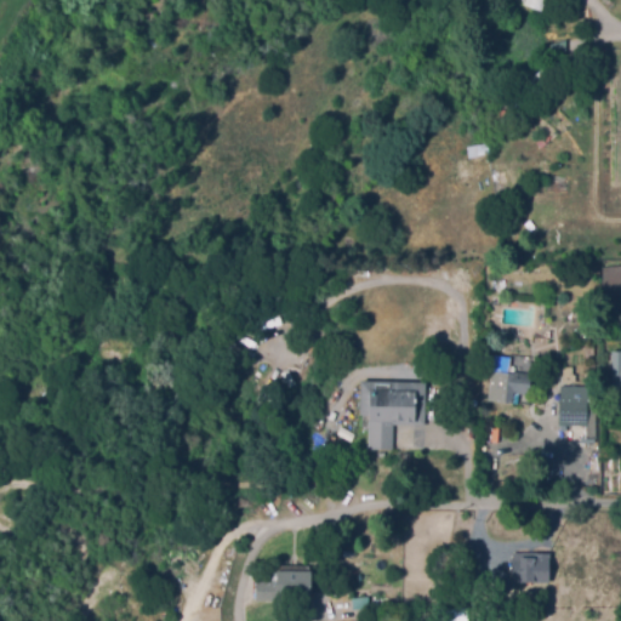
[(503,125),(502,114),(511,112),(513,124),(503,125)]
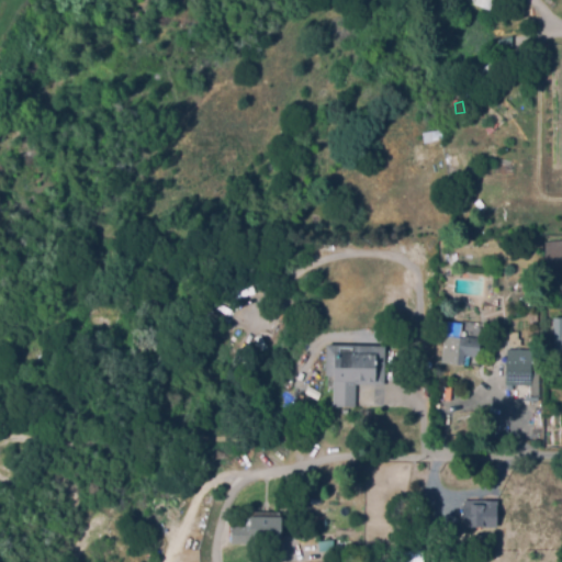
[(426,141),(423,132),(433,130),(435,138),(426,141)]
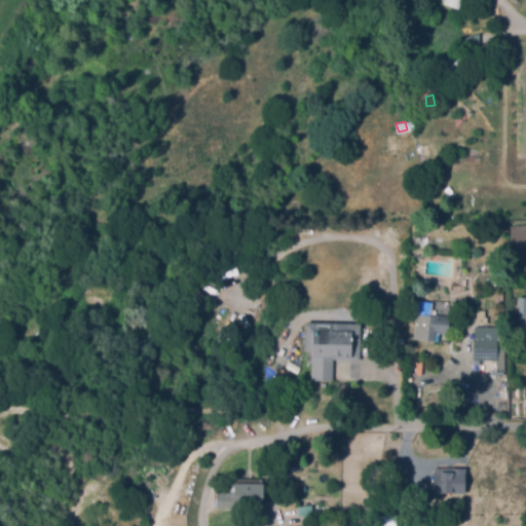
[(525,250),(517,252),(513,225),(525,223),(525,250)]
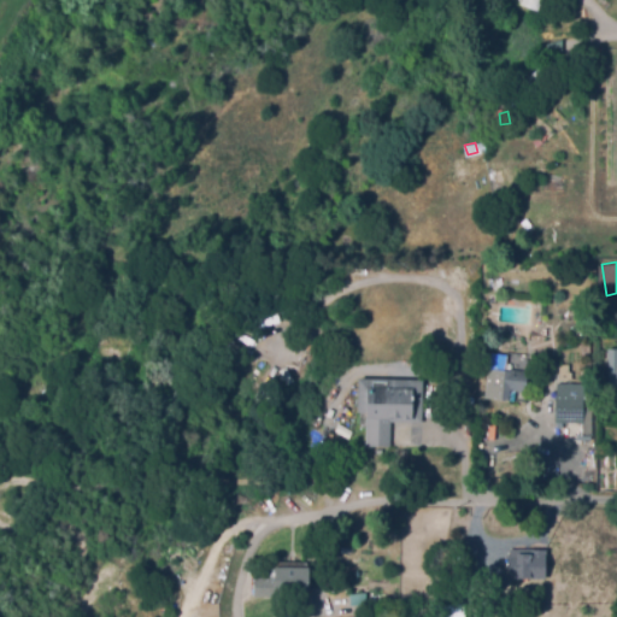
[(616,348),(605,348),(605,389),(616,388),(616,348)]
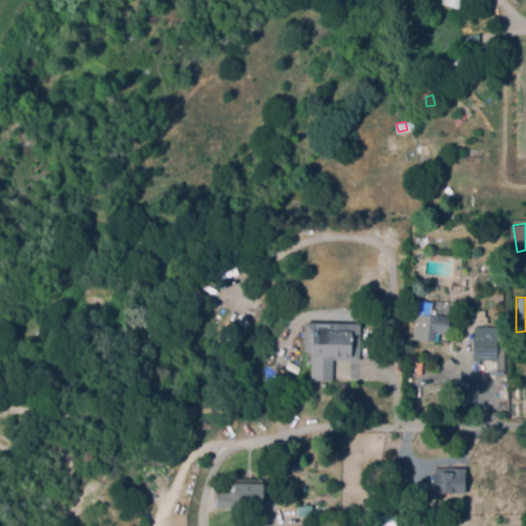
[(429,318),(453,322),(452,338),(442,337),(442,344),(427,343),(429,318)]
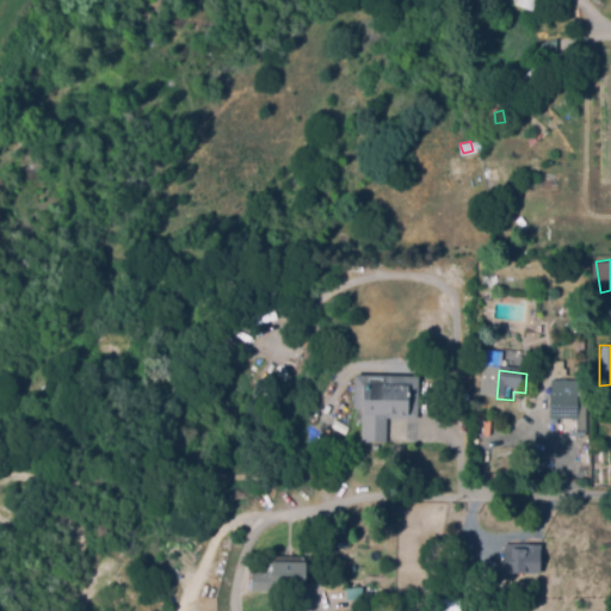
[(387,440),(362,440),(362,413),(366,413),(366,407),(355,407),(353,376),(419,375),(419,417),(387,418),(387,440)]
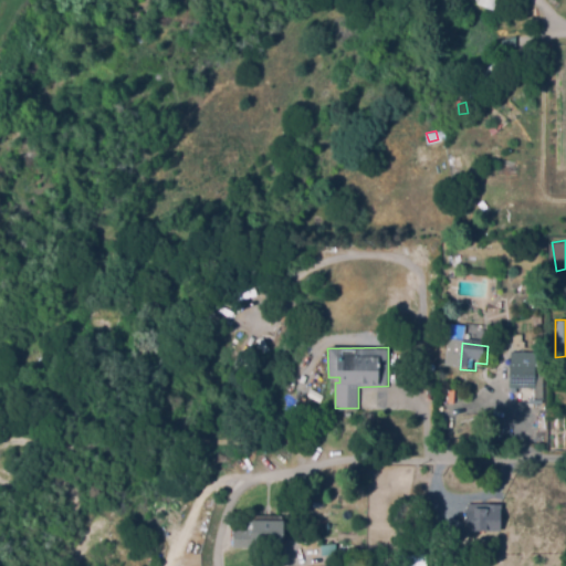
[(534,402),(534,386),(511,386),(511,353),(545,352),(547,401),(534,402)]
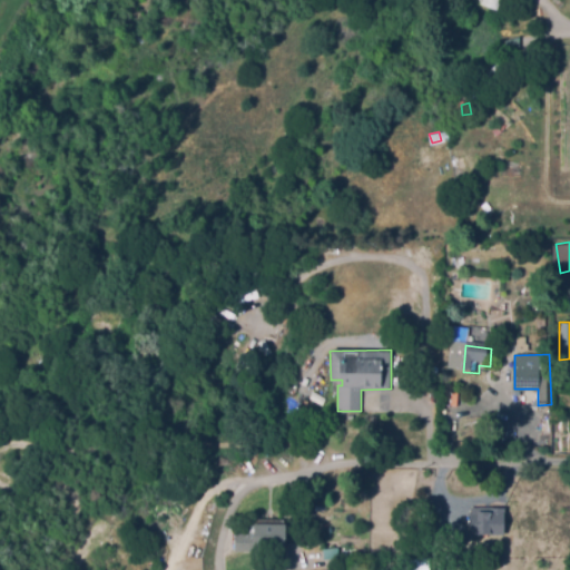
[(255,475),(252,461),(259,459),(263,473),(255,475)]
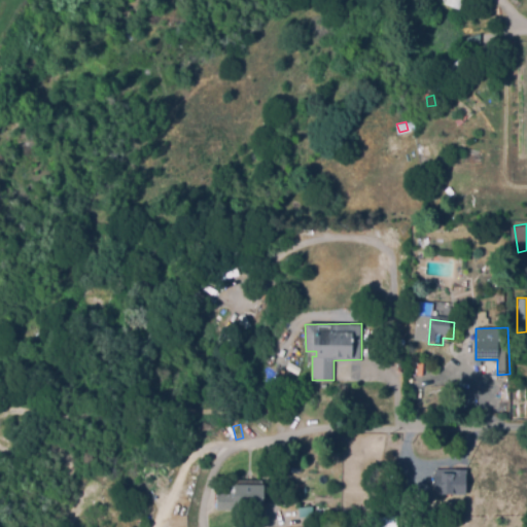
[(466,495),(453,495),(453,492),(435,492),(435,469),(466,469),(466,495)]
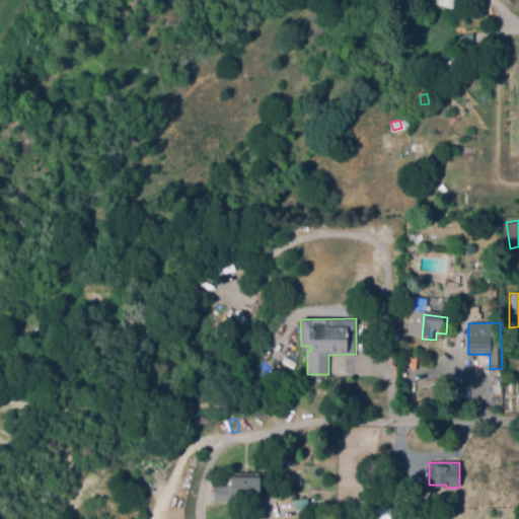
[(215,501),(214,486),(231,486),(231,477),(260,477),(261,500),(215,501)]
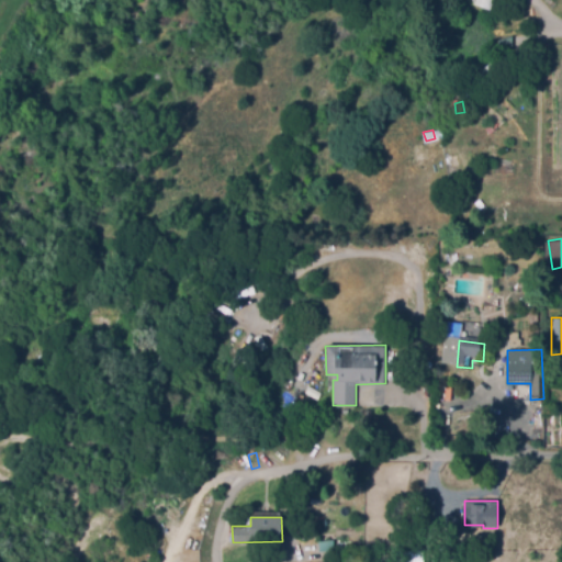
[(319,550),(318,540),(334,539),(334,549),(319,550)]
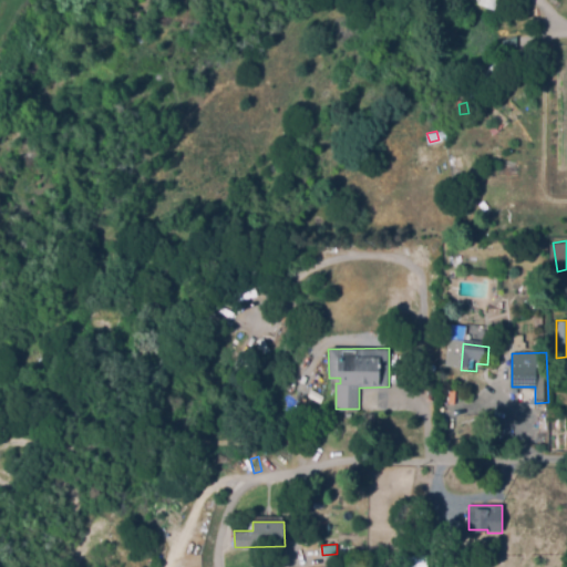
[(408,566),(408,553),(426,552),(426,566),(408,566)]
